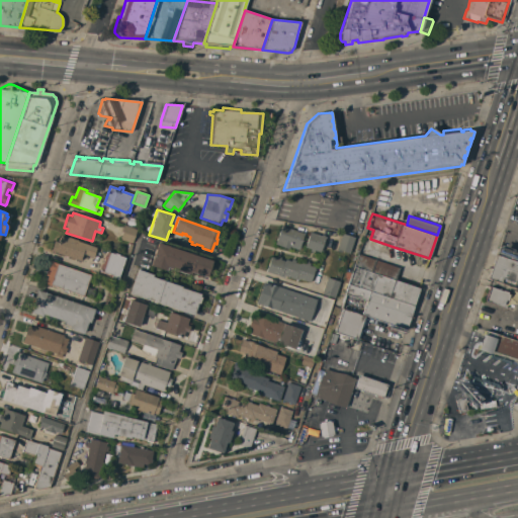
[(137,229),(133,243),(120,239),(124,225),(137,229)]
